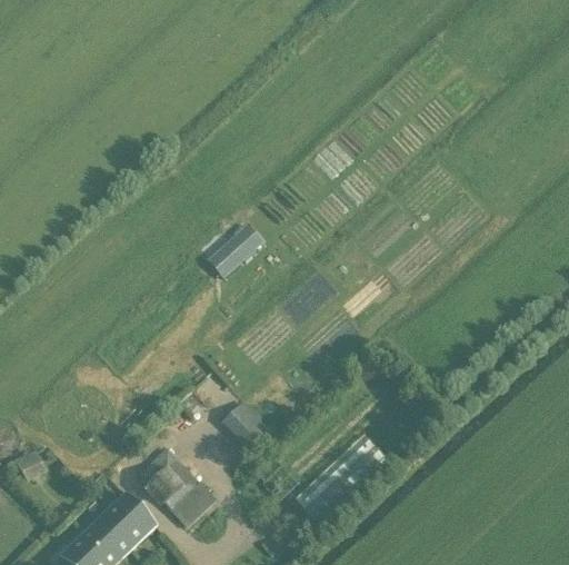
[(225,277),(258,247),(241,228),(208,259),(225,277)]
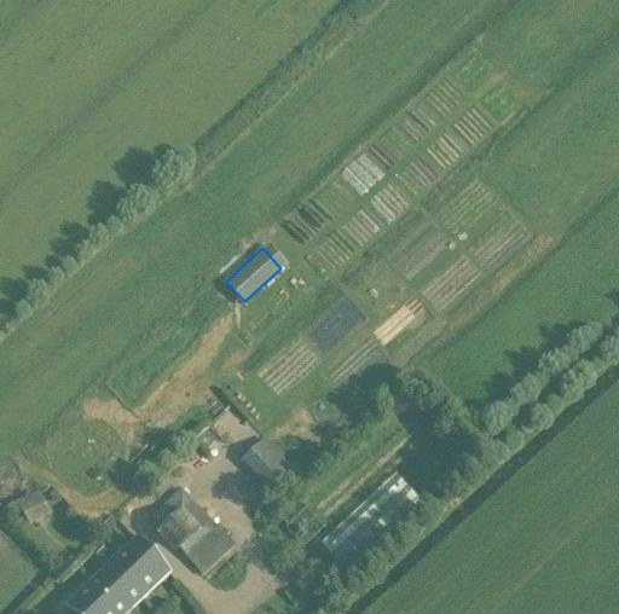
[(241,456),(273,496),(300,474),(267,434),(241,456)]
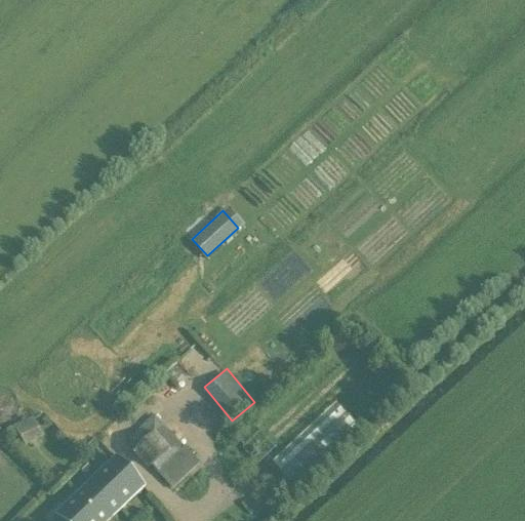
[(170,484),(196,461),(153,413),(127,437),(170,484)]
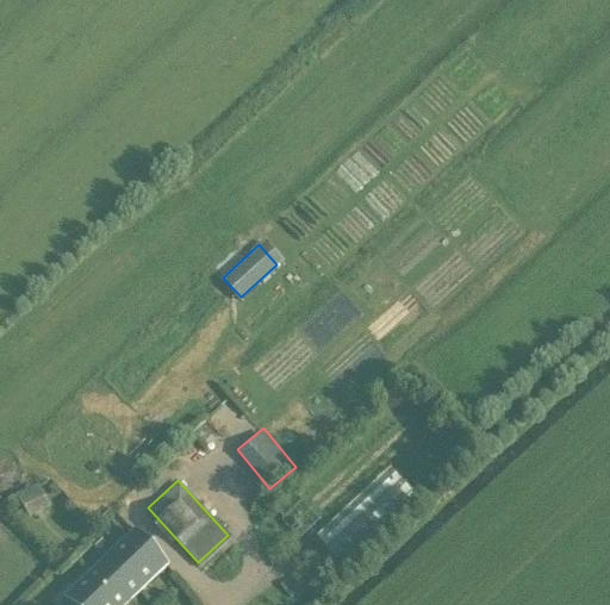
[(25,506),(44,496),(36,481),(17,493),(25,506)]
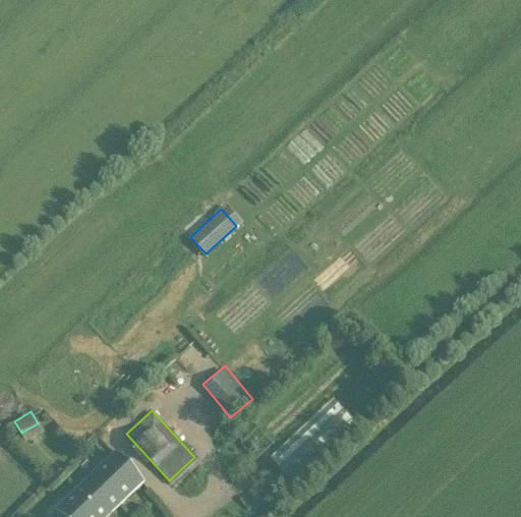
[(63,516),(104,516),(141,481),(113,452),(55,508),(63,516)]
